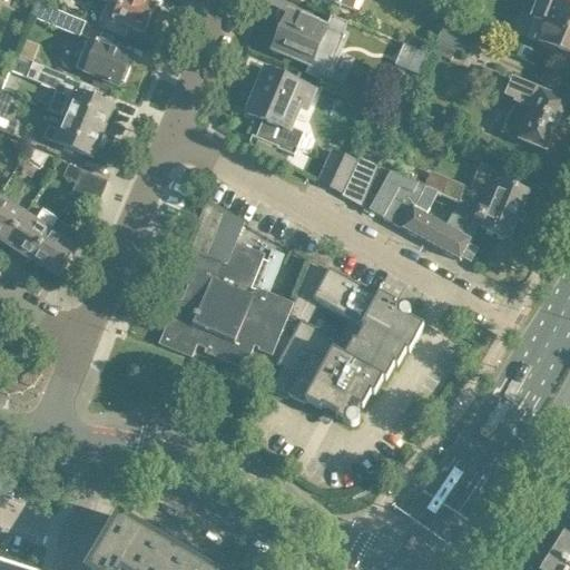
[(99,0),(108,3),(98,28),(124,39),(128,29),(145,36),(156,7),(139,0),(99,0)]
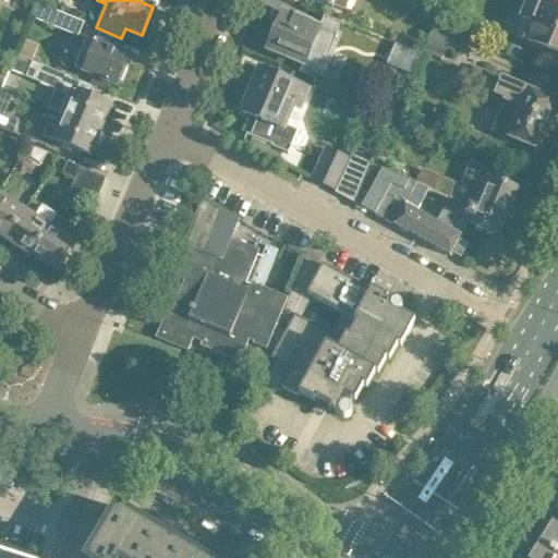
[(320,0),(328,3),(327,5),(332,8),(334,4),(344,10),(344,8),(348,0),(320,0)]
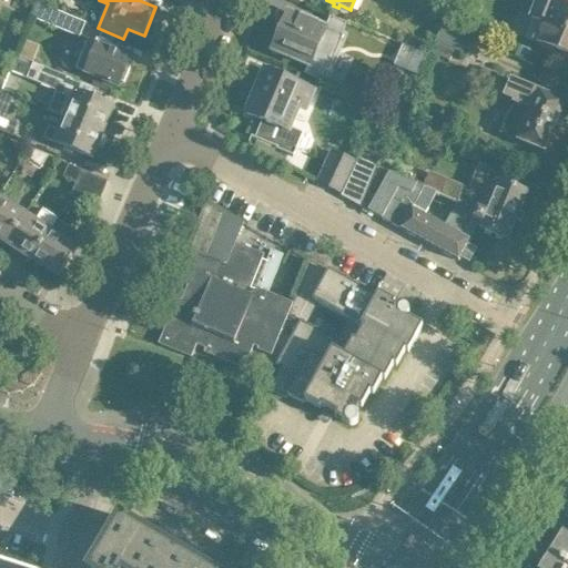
[(430,0),(436,2),(433,9),(444,13),(448,0),(430,0)]
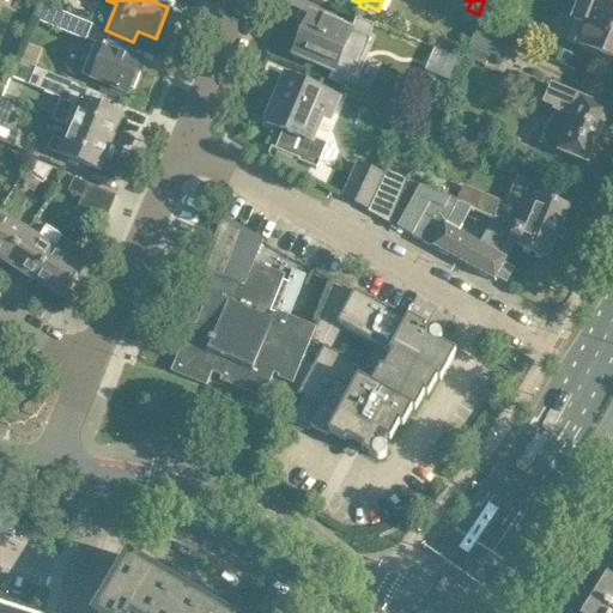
[(612,0),(582,0),(574,20),(598,30),(589,50),(612,60),(612,0)]
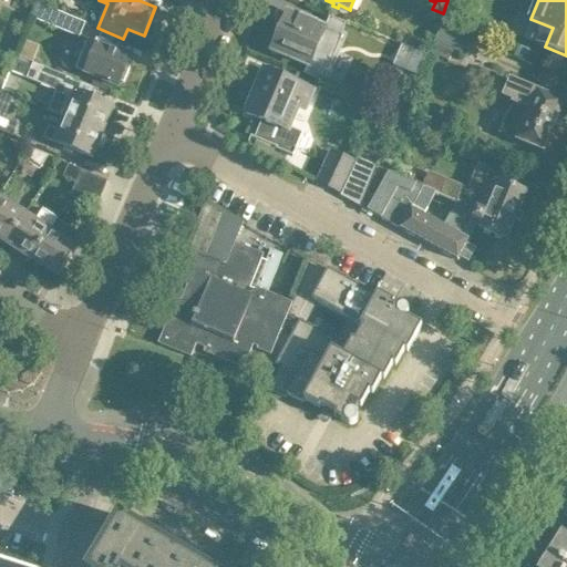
[(37,3),(31,17),(79,37),(84,22),(37,3)]
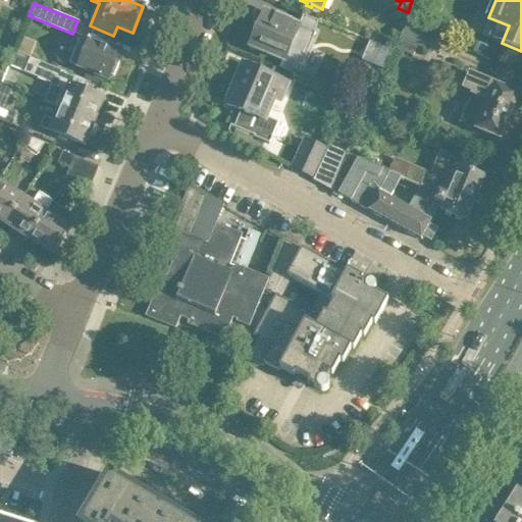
[(264,12),(250,46),(283,60),(279,68),(301,77),(303,72),(299,70),(313,37),(315,33),(313,33),(318,21),(303,15),(299,27),(264,12)]
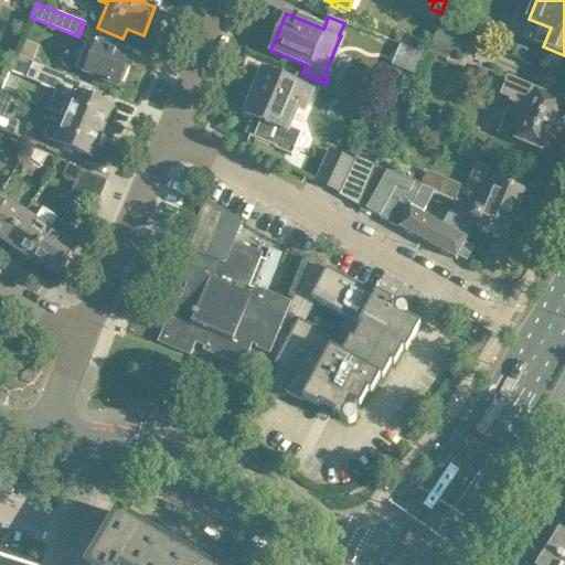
[(465,40),(438,29),(427,54),(446,63),(450,52),(458,55),(465,40)]
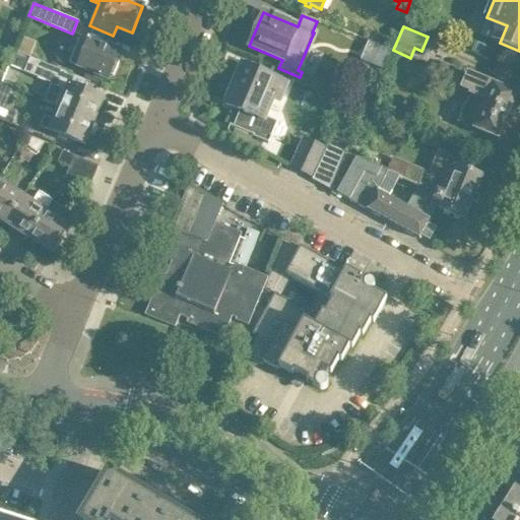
[(68,63),(78,67),(99,76),(99,77),(100,78),(101,77),(108,79),(110,75),(113,76),(119,62),(116,60),(119,52),(80,36),(68,63)]
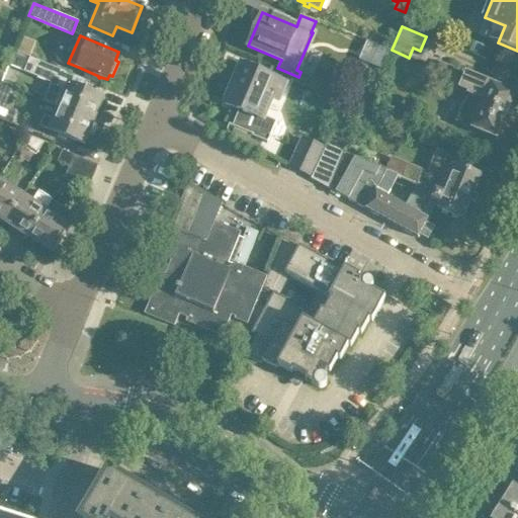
[(366,40),(359,60),(381,69),(389,51),(366,40)]
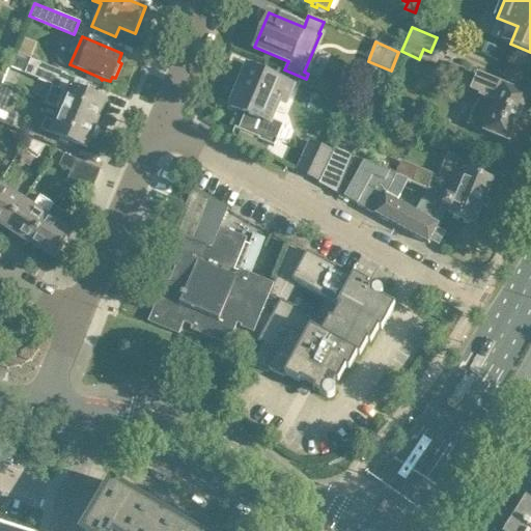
[(15,53),(8,67),(52,85),(45,105),(59,111),(96,126),(98,123),(101,124),(106,114),(102,112),(106,102),(88,94),(80,91),(84,82),(30,59),(15,53)]
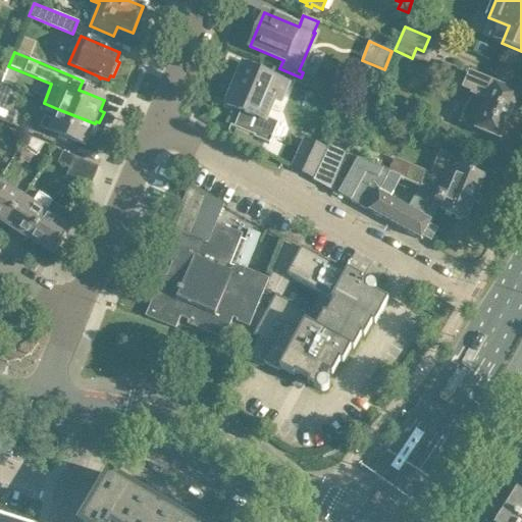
[(453,77),(456,68),(444,63),(439,72),(453,77)]
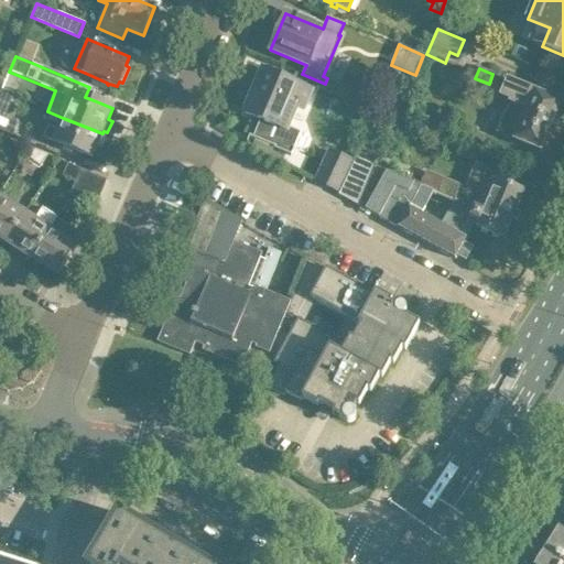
[(262,71),(243,114),(260,120),(252,137),(249,136),(248,137),(274,148),(273,149),(291,156),(294,149),(291,148),(296,134),(289,130),(290,127),(289,126),(289,127),(284,126),(293,105),(303,109),(311,90),(262,71)]
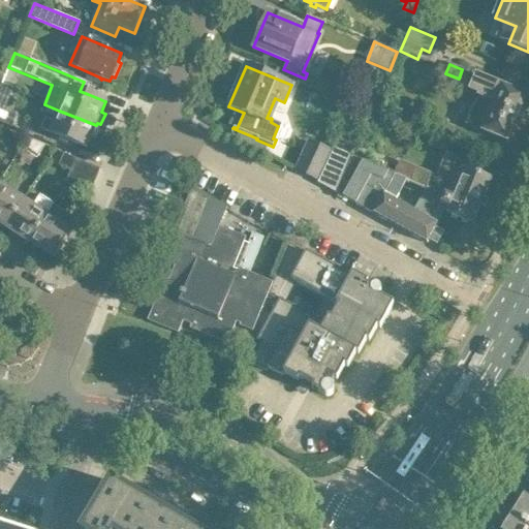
[(465,124),(506,142),(525,95),(475,75),(469,90),(478,94),(465,124)]
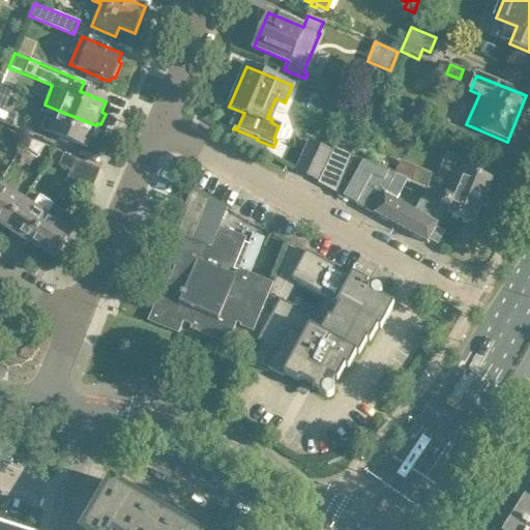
[(0,88),(0,123),(13,129),(19,117),(6,112),(13,93),(0,88)]
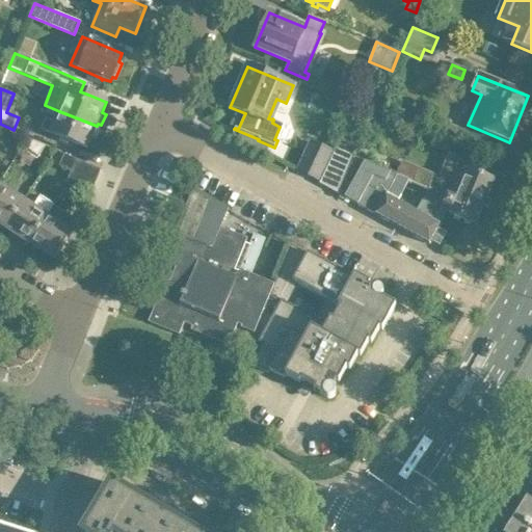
[(97,126),(59,111),(54,123),(45,118),(40,130),(87,149),(91,138),(95,140),(100,129),(96,127),(97,126)]
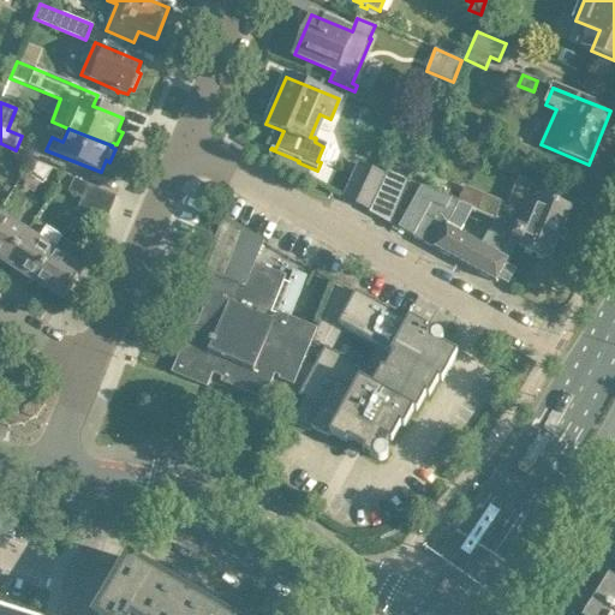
[(406,181),(407,181),(413,167),(393,159),(386,175),(370,209),(369,213),(388,224),(406,181)]
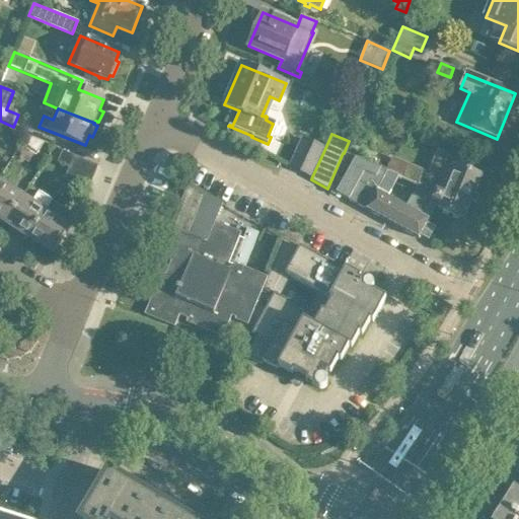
[(34,158),(45,144),(27,137),(19,148),(34,158)]
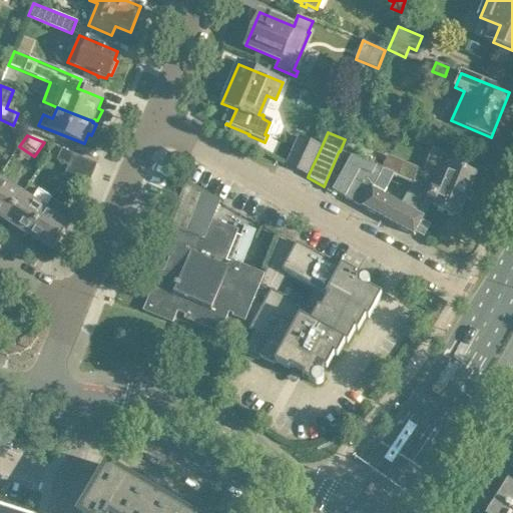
[(309,174),(322,146),(300,136),(287,165),(309,174)]
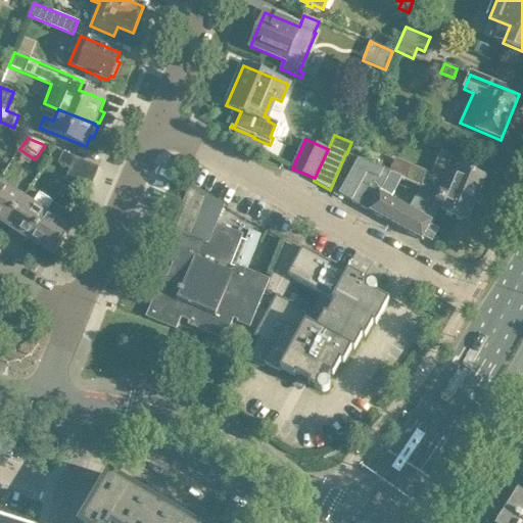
[(57,164),(69,170),(70,171),(76,157),(62,152),(57,164)]
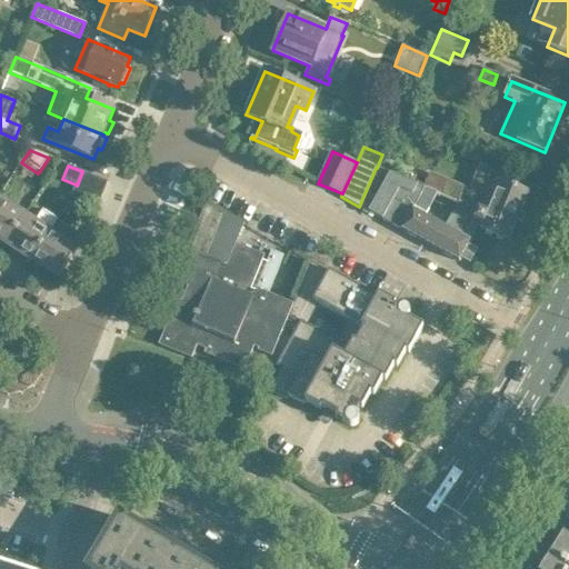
[(472,220),(479,223),(482,225),(480,230),(508,241),(528,193),(507,185),(510,178),(503,175),(485,167),(473,193),(446,182),(441,195),(477,209),(472,220)]
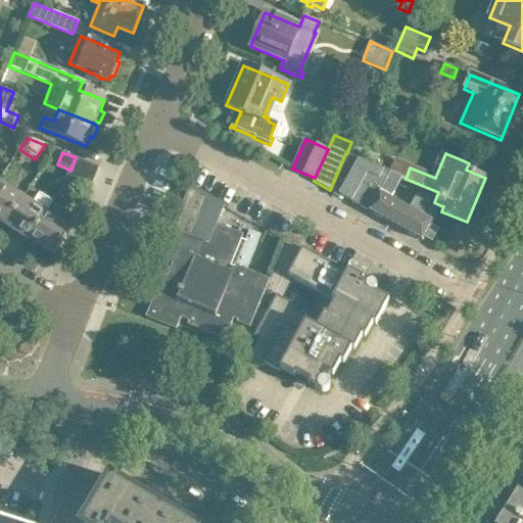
[(345,154),(330,190),(422,240),(424,237),(430,240),(436,229),(430,225),(432,222),(431,221),(440,205),(434,202),(438,192),(406,179),(391,174),(346,154),(345,154)]
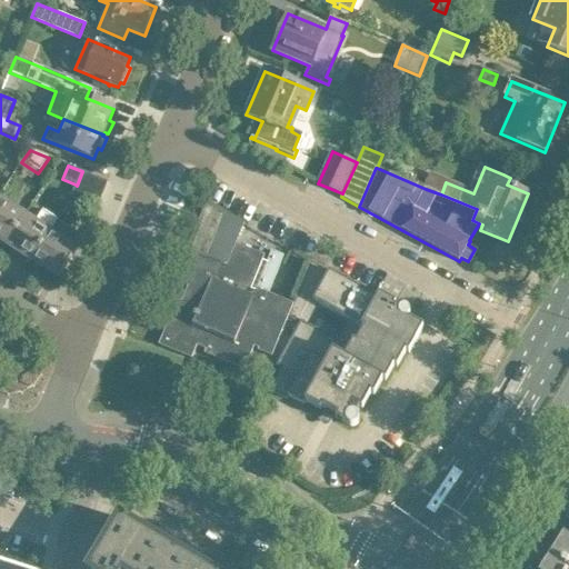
[(82,171),(77,186),(71,198),(97,209),(108,182),(82,171)]
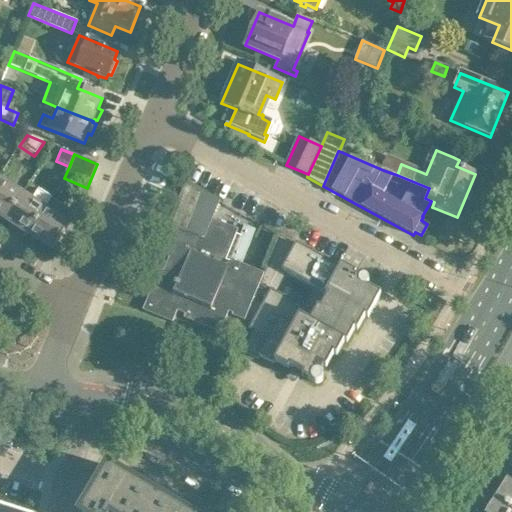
[(0,217),(5,221),(22,194),(0,179),(0,217)]
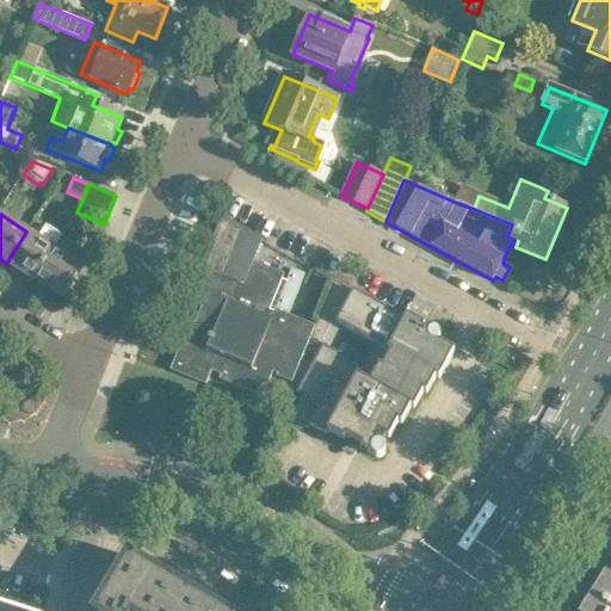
[(199,269),(202,269),(201,273),(189,302),(205,309),(198,326),(190,322),(189,323),(170,371),(205,386),(211,371),(221,375),(218,381),(261,397),(272,372),(277,375),(276,377),(291,383),(309,340),(314,326),(275,309),(273,313),(269,310),(283,275),(252,261),(260,242),(263,244),(263,242),(242,230),(221,218),(199,269)]
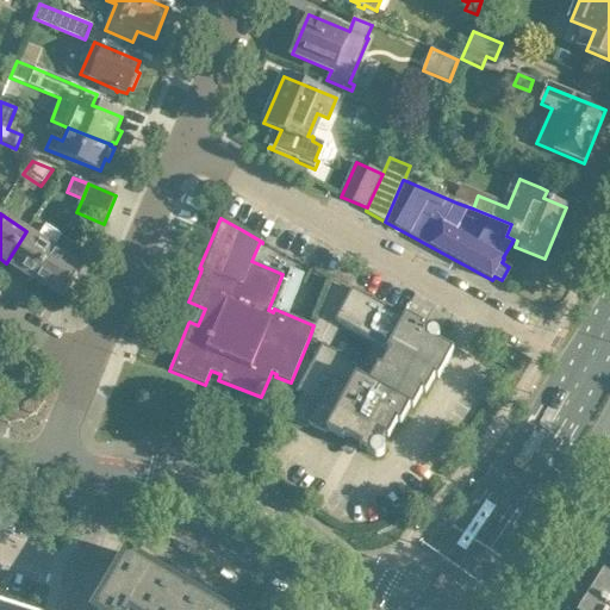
[(32,280),(61,236),(45,225),(37,238),(26,231),(6,263),(32,280)]
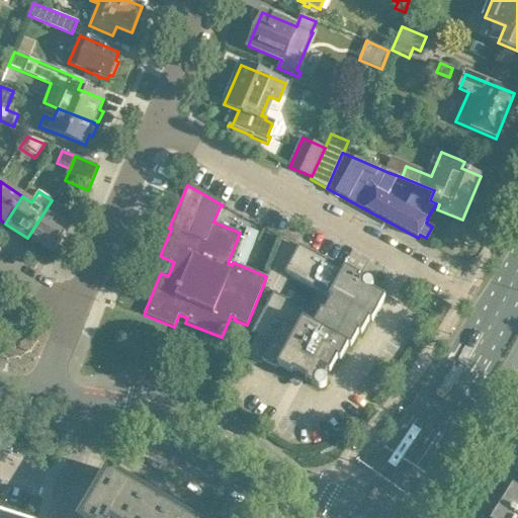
[(53,254),(77,217),(52,200),(27,238),(53,254)]
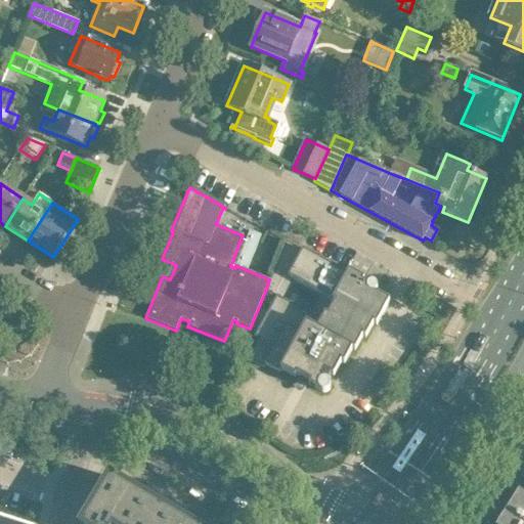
[(250,230),(235,265),(247,270),(261,235),(250,230)]
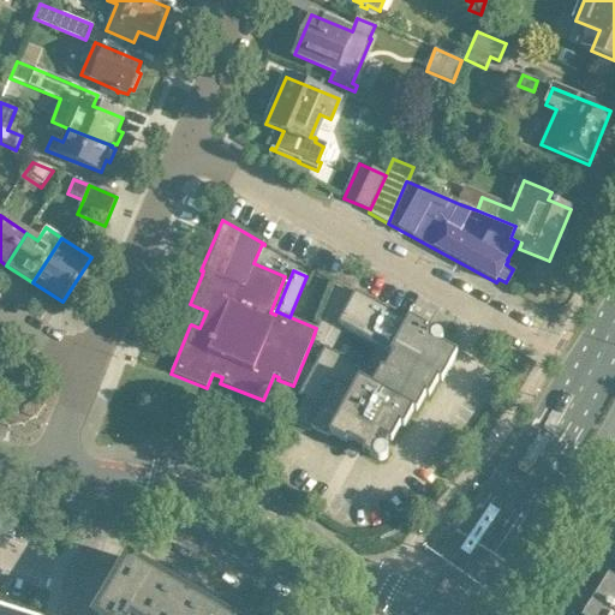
[(384,448),(383,447),(387,440),(390,442),(400,425),(404,427),(412,410),(416,412),(425,395),(429,396),(437,380),(441,382),(457,353),(440,345),(442,341),(442,340),(442,339),(442,336),(441,336),(441,335),(441,334),(440,334),(439,333),(437,333),(435,333),(433,334),(431,334),(431,335),(425,332),(427,328),(408,318),(407,322),(335,284),(316,328),(311,342),(323,350),(298,395),(304,399),(291,422),(309,433),(311,429),(328,437),(329,435),(346,443),(348,440),(364,448),(362,452),(377,460),(380,461),(381,461),(383,460),(384,460),(384,459),(386,458),(387,458),(387,455),(387,454),(387,453),(387,452),(387,451),(386,449),(384,448)]
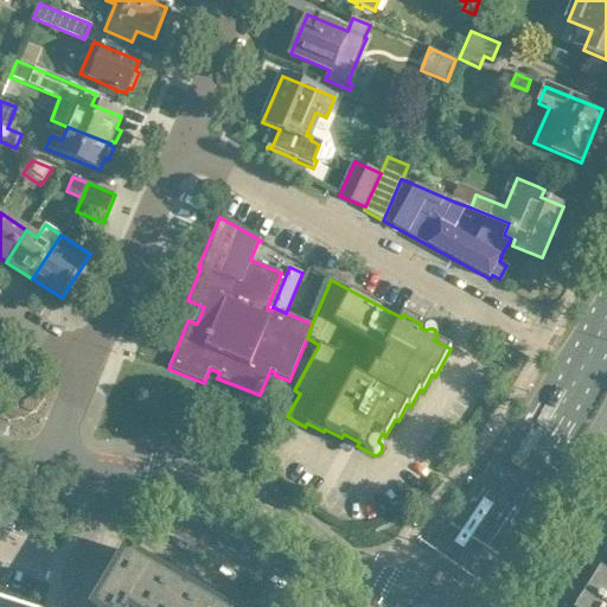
[(151,567),(126,553),(93,606),(173,606),(186,587),(163,574),(164,572),(152,564),(151,567)]
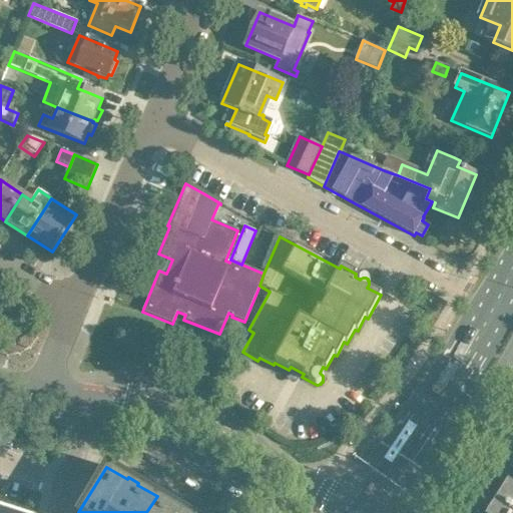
[(512,512),(512,485),(507,482),(486,512),(512,512)]
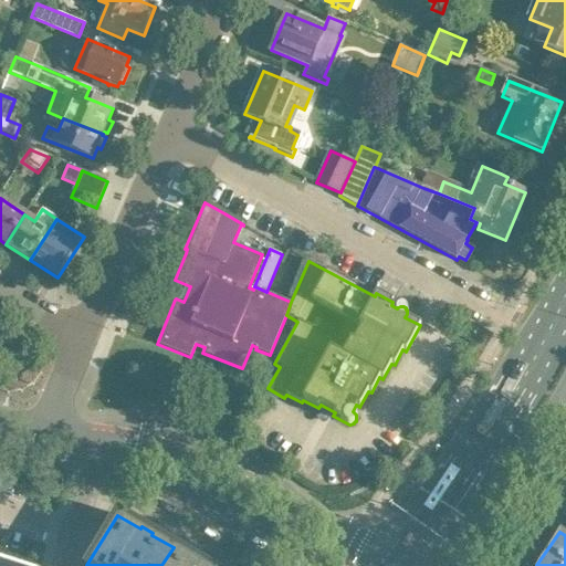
[(195,561),(174,547),(161,565),(207,565),(208,565),(196,558),(195,561)]
